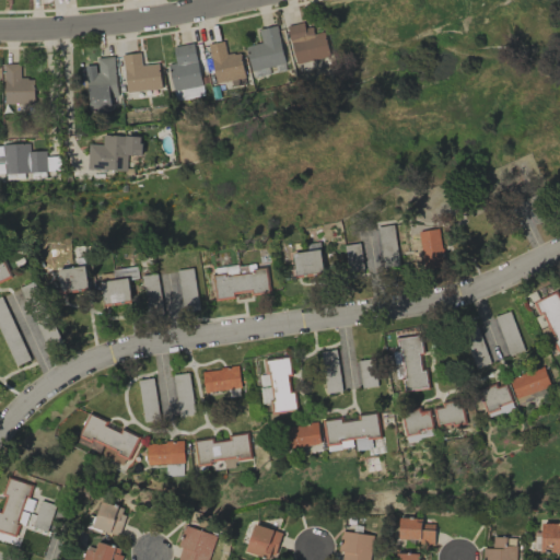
[(295,63),(329,55),(323,32),(313,34),(310,22),(287,27),(295,63)]
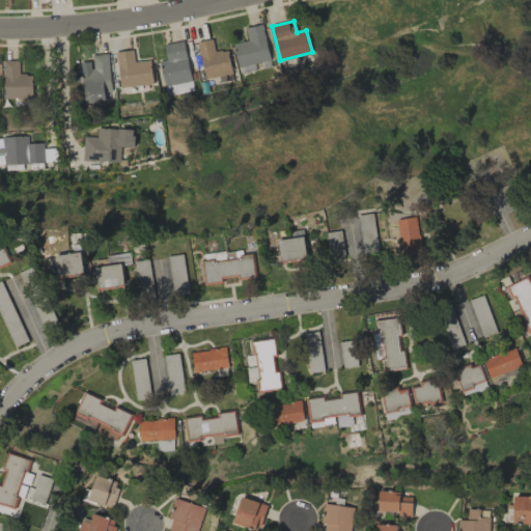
[(244,27),(247,40),(231,44),(236,66),(269,59),(261,24),(244,27)]
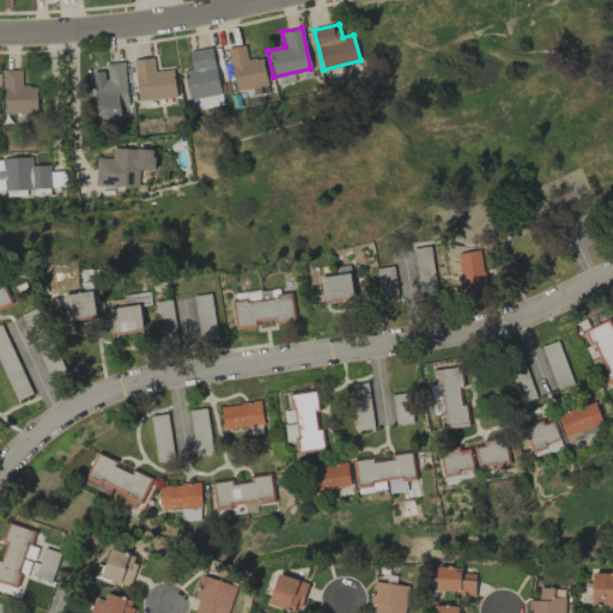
[(261,56),(247,60),(244,44),(226,48),(236,91),(267,85),(261,56)]
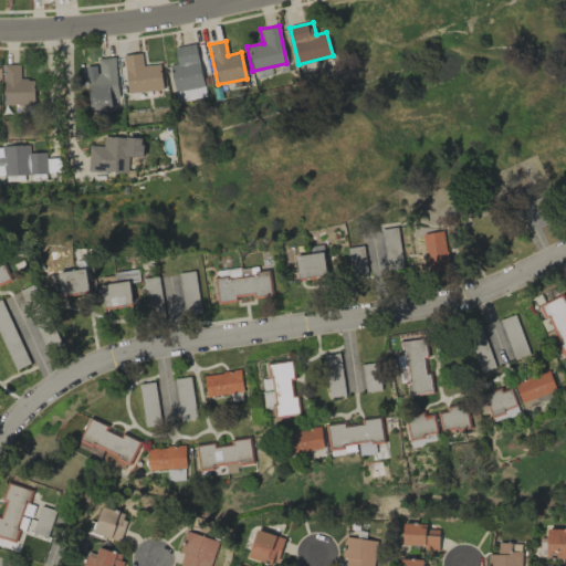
[(174,46),(177,63),(169,64),(174,91),(202,86),(196,43),(174,46)]
